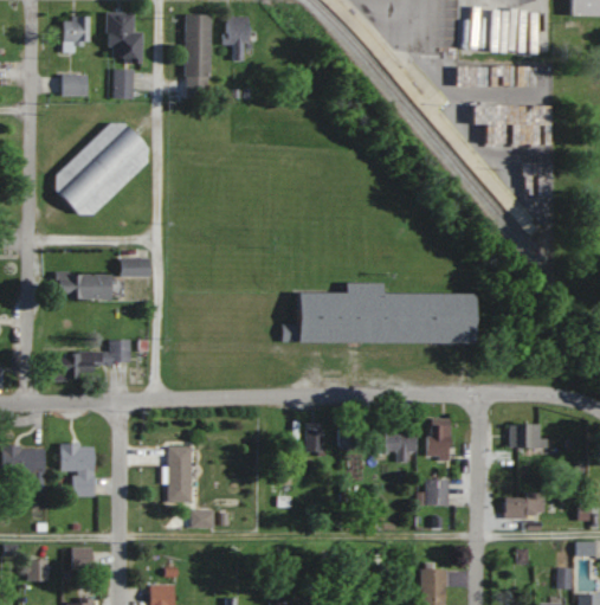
[(599,0),(569,0),(571,17),(599,17),(599,0)]
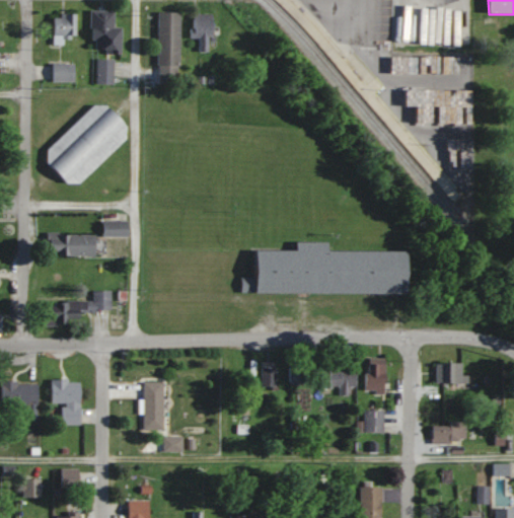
[(123,28),(116,28),(116,12),(92,12),(92,55),(123,55),(123,28)]
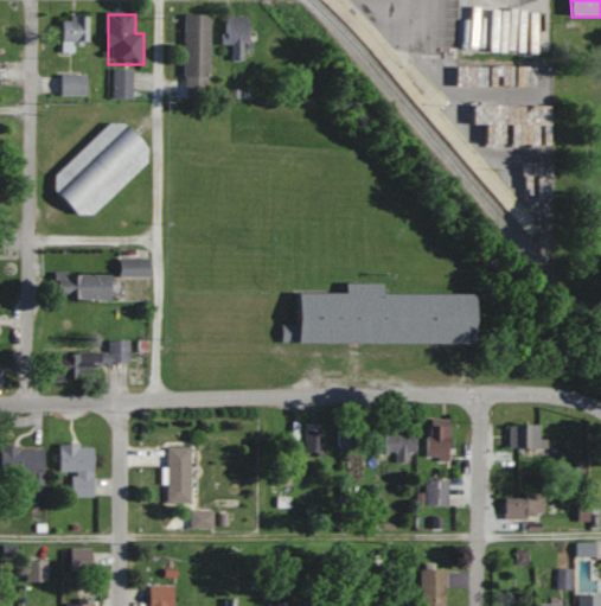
[(212,17),(186,17),(186,97),(212,97),(212,17)]
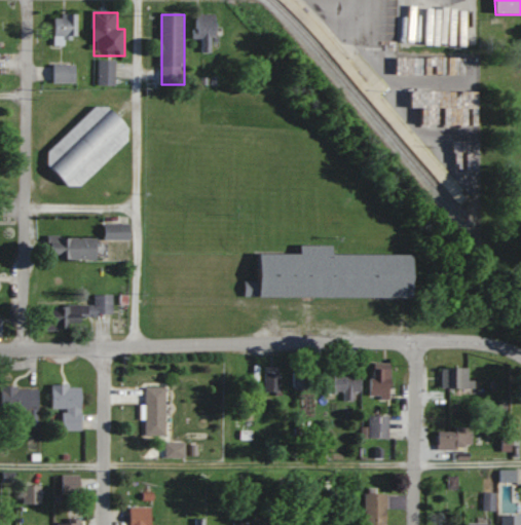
[(201,41),(201,53),(216,53),(216,15),(195,15),(195,41),(201,41)]
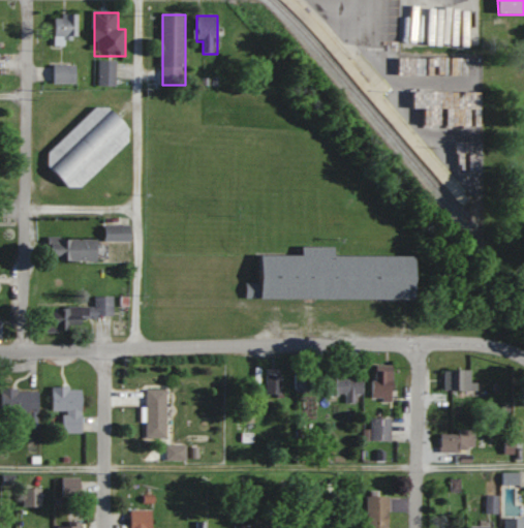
[(65,40),(79,40),(79,17),(55,17),(55,45),(65,45),(65,40)]
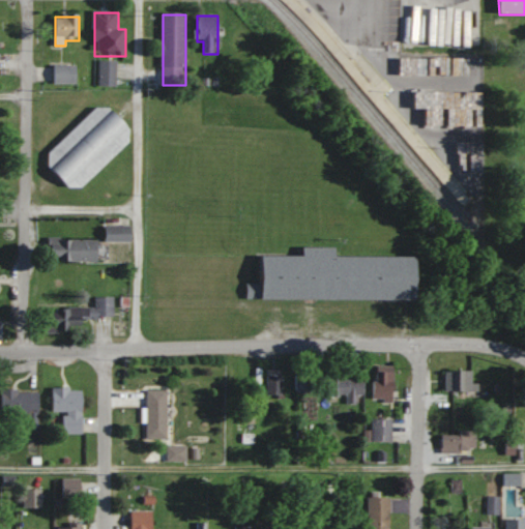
[(119,62),(99,62),(99,87),(119,87),(119,62)]
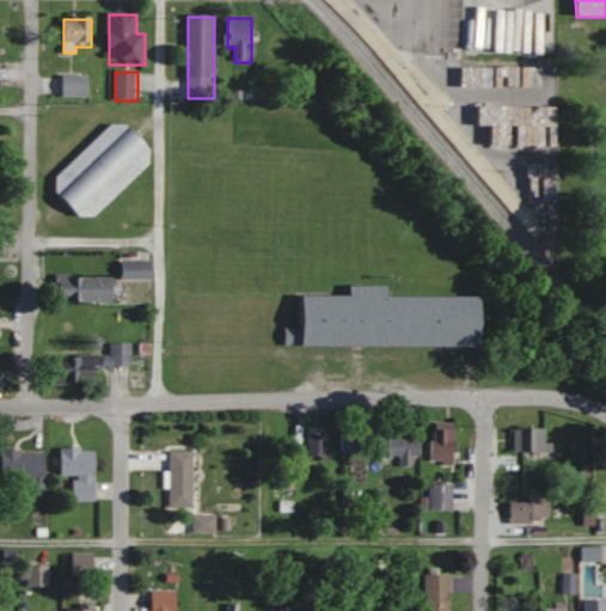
[(89,77),(62,77),(62,98),(89,98),(89,77)]
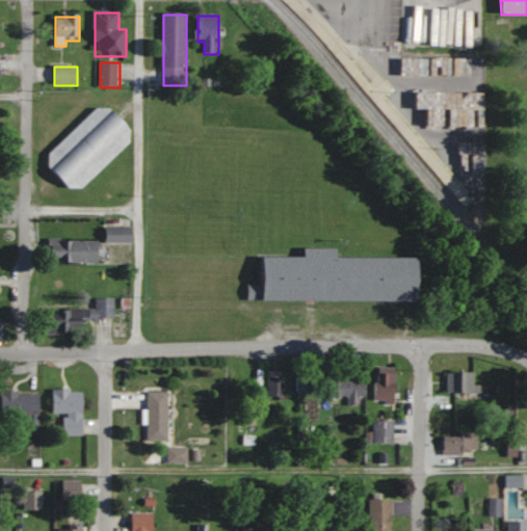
[(43,161),(75,195),(134,138),(102,105),(43,161)]
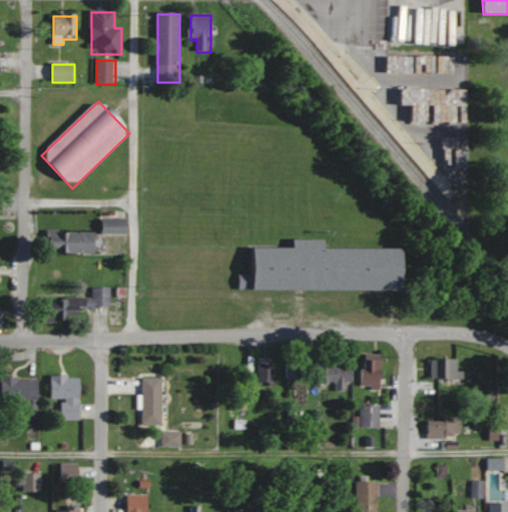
[(127,234),(127,220),(102,220),(102,234),(127,234)]
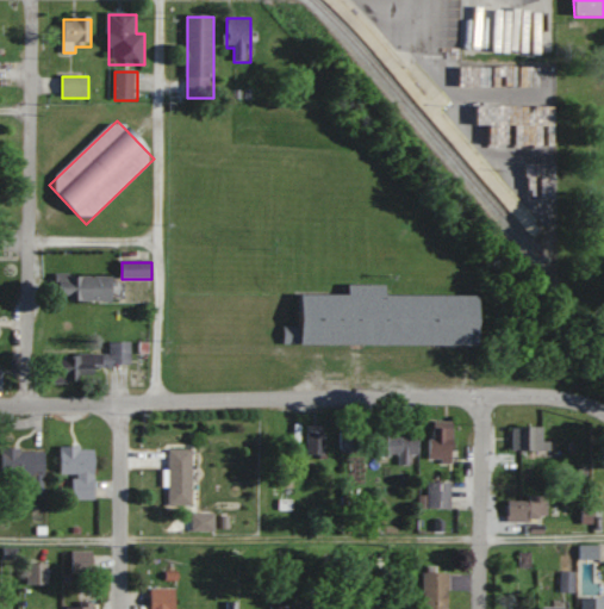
[(56,278),(56,304),(112,304),(112,278),(56,278)]
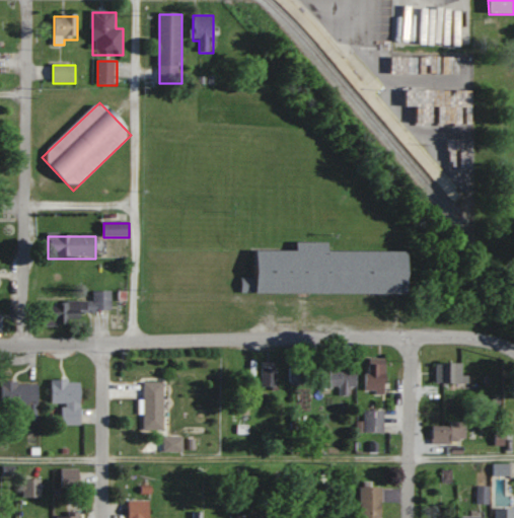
[(326,250),(326,242),(295,241),(295,250),(253,249),(253,278),(242,278),(241,291),(405,294),(406,251),(326,250)]
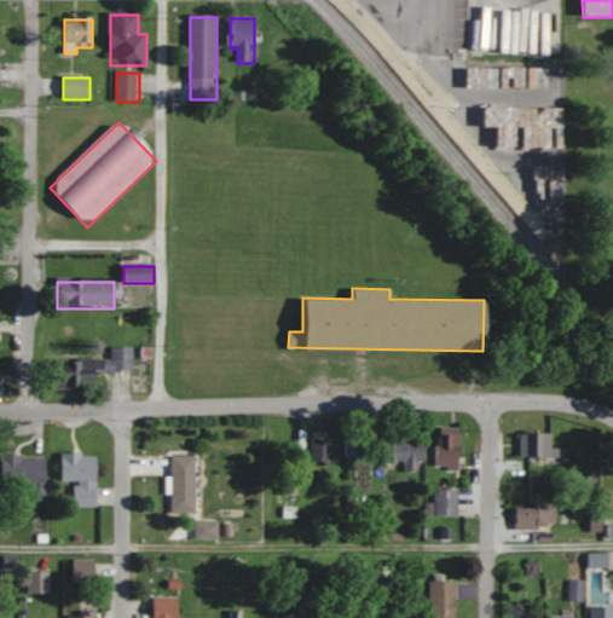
[(113,362),(68,361),(68,374),(52,374),(52,388),(102,388),(102,371),(134,371),(134,350),(113,348),(113,362)]
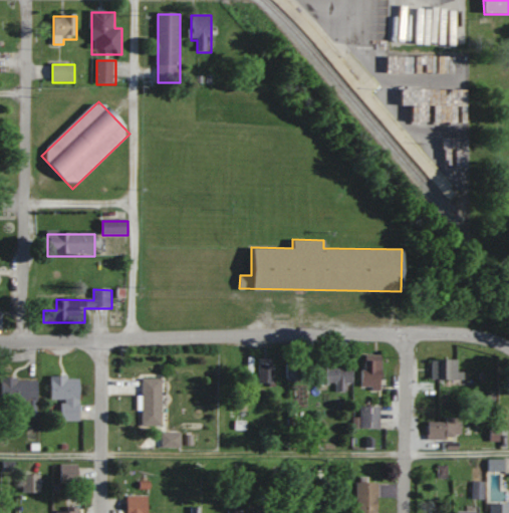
[(434,378),(466,378),(466,371),(460,371),(460,359),(434,359),(434,378)]
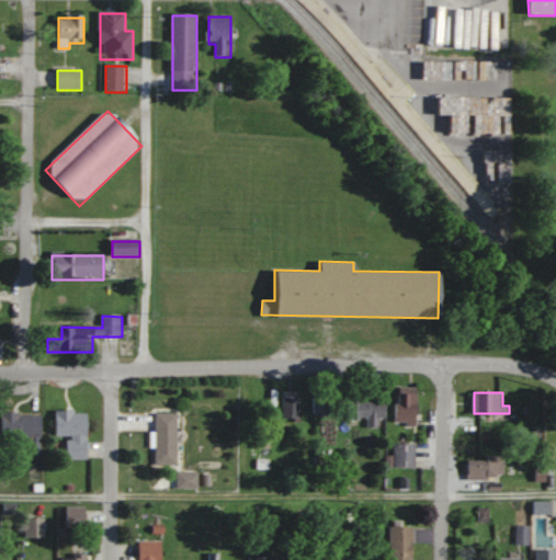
[(419,424),(419,393),(401,393),(401,409),(397,409),(397,424),(419,424)]
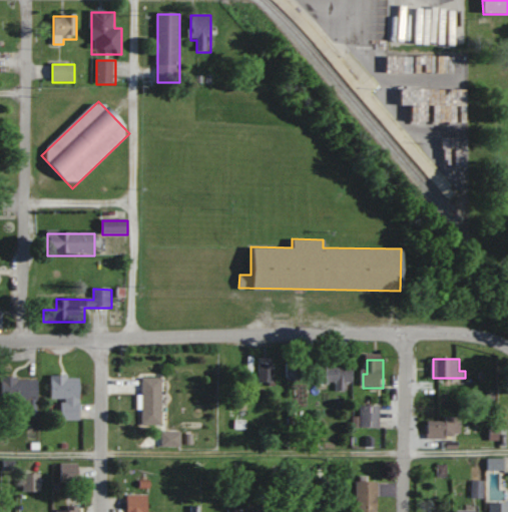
[(276,363),(260,363),(260,384),(276,384),(276,363)]
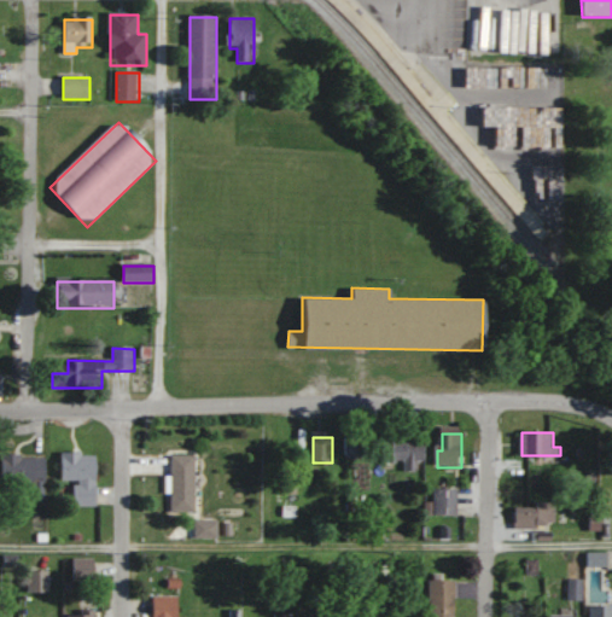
[(348,455),(365,455),(365,437),(348,437),(348,455)]
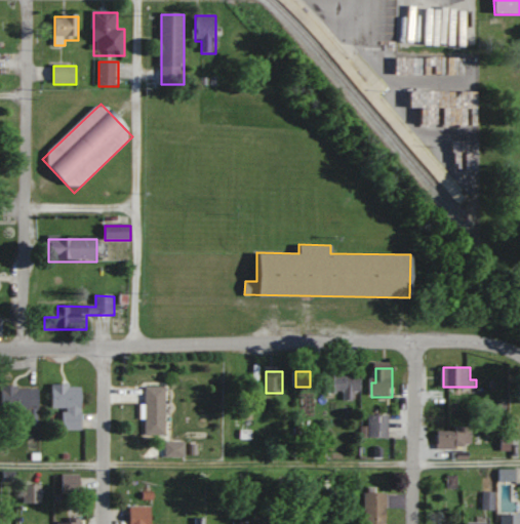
[(346,371),(329,371),(329,393),(344,393),(344,400),(356,400),(356,393),(361,393),(361,375),(346,375),(346,371)]
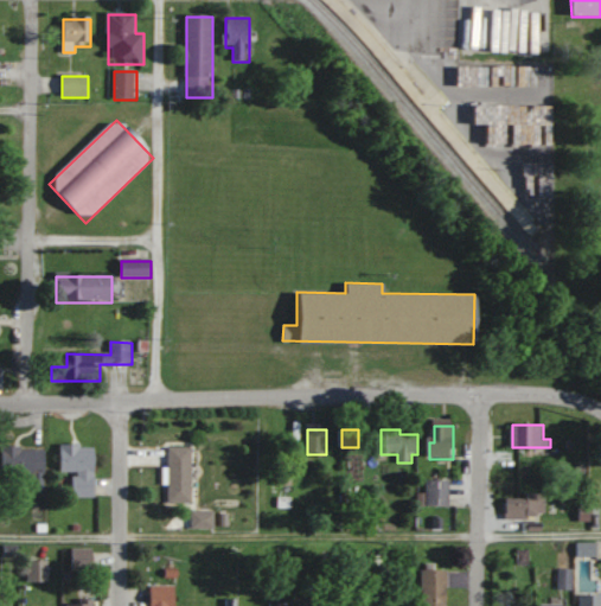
[(95,445),(62,445),(62,471),(74,471),(74,496),(95,496),(95,445)]
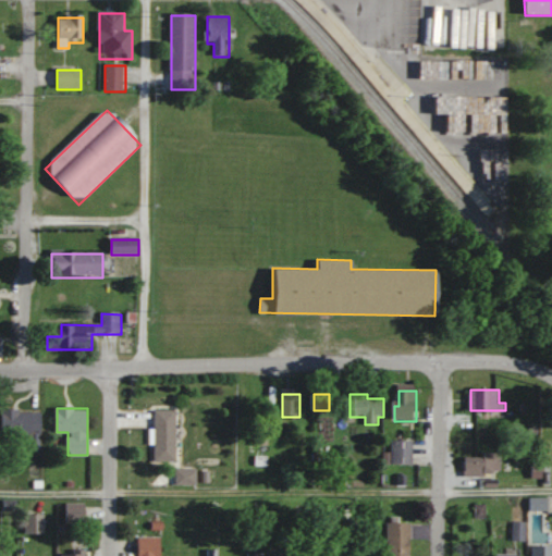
[(31,451),(43,451),(44,411),(2,410),(2,436),(32,437),(31,451)]
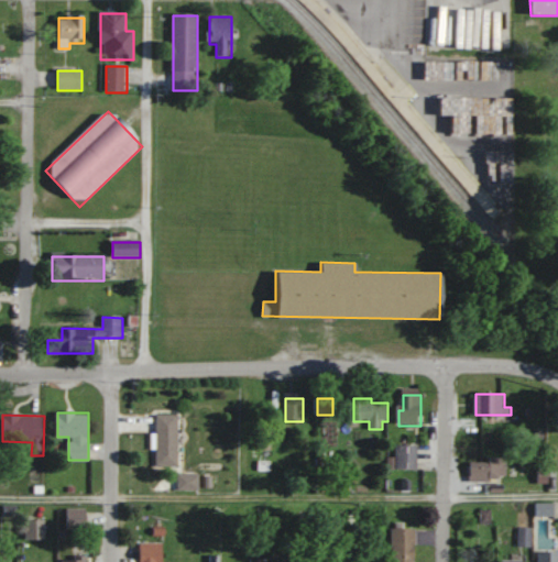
[(179,415),(157,415),(157,466),(179,466),(179,415)]
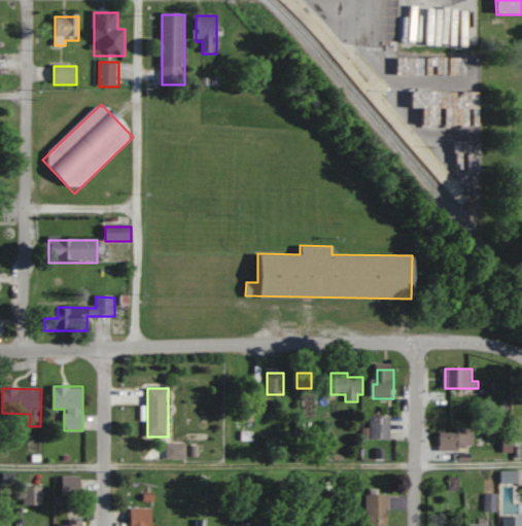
[(373,439),(390,439),(390,417),(373,417),(373,439)]
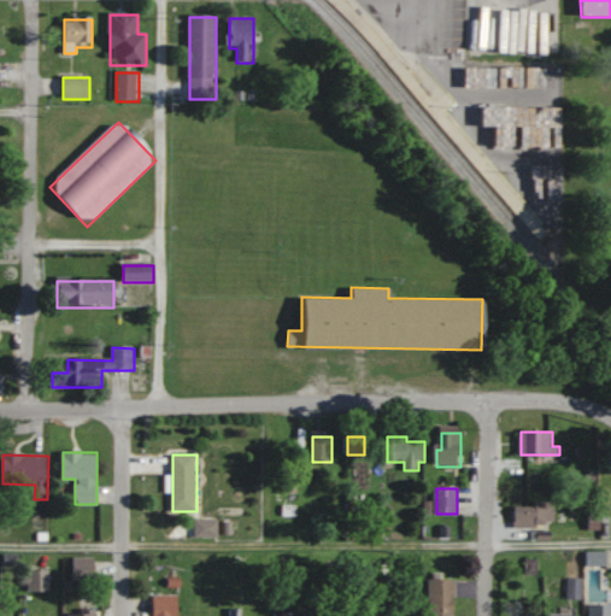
[(516,527),(556,527),(556,502),(516,502),(516,527)]
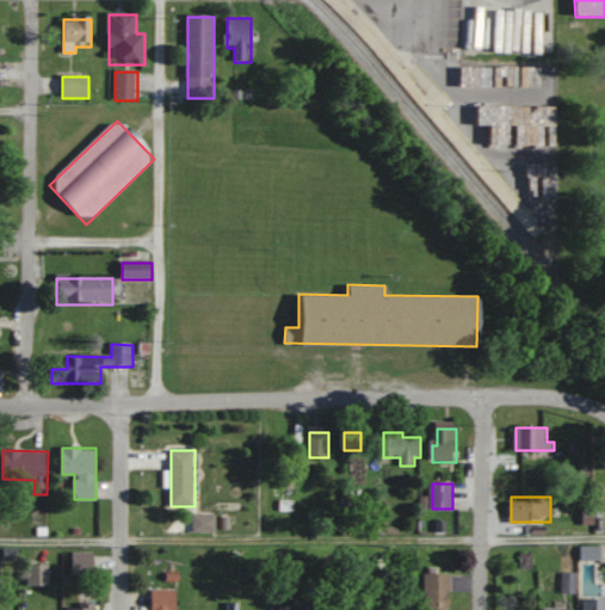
[(195,533),(216,533),(216,515),(195,515),(195,533)]
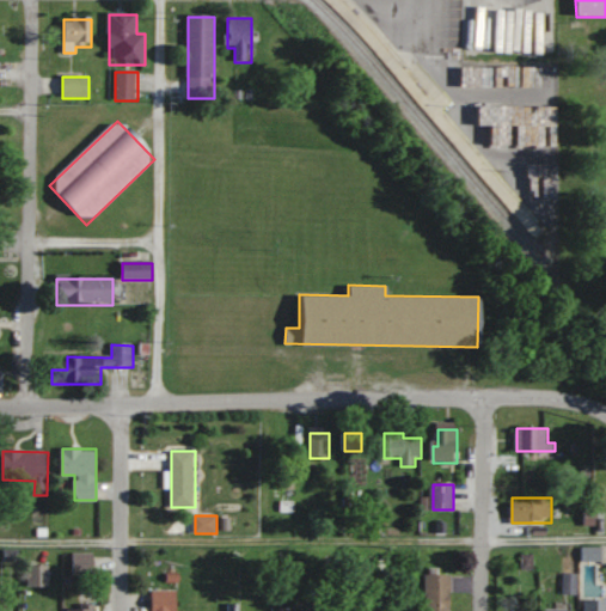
[(93,574),(93,553),(73,553),(73,574),(93,574)]
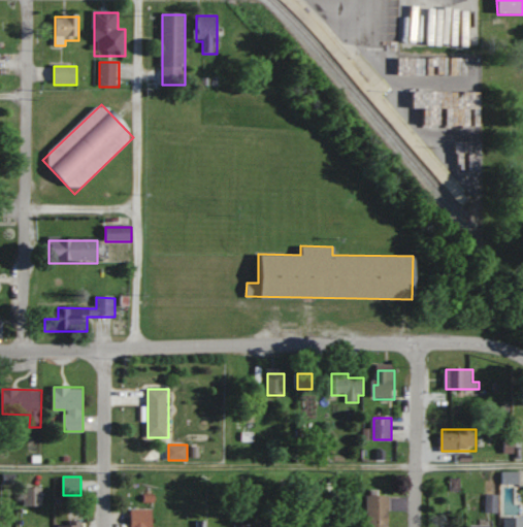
[(42,504),(42,489),(29,489),(29,504),(42,504)]
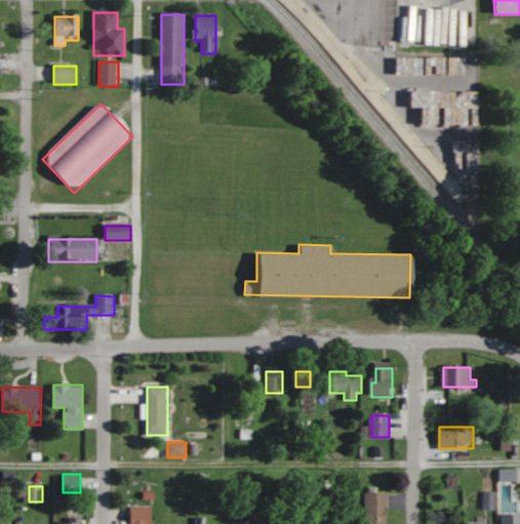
[(387,523),(387,492),(366,492),(365,523),(387,523)]
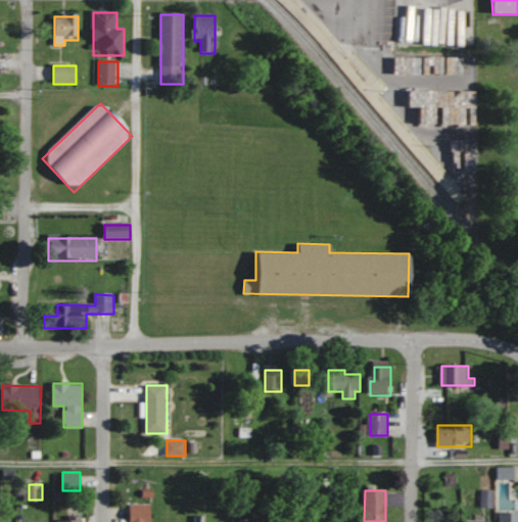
[(150,521),(151,504),(129,504),(128,521),(150,521)]
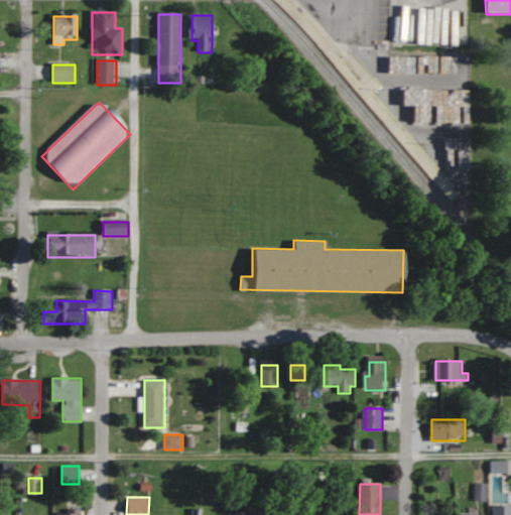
[(510,505),(493,505),(493,514),(510,514),(510,505)]
